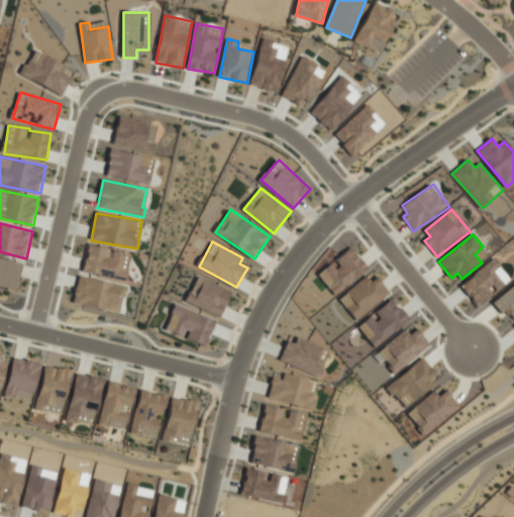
[(84,271),(124,281),(131,254),(112,249),(90,244),(84,271)]
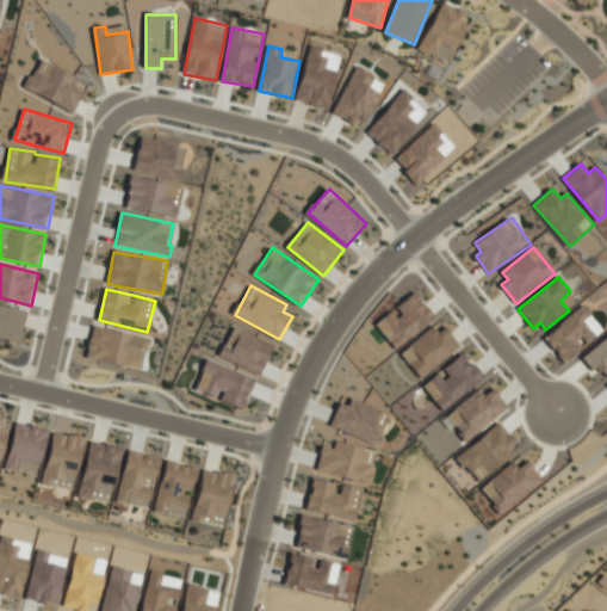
[(396,349),(437,319),(416,291),(395,307),(396,309),(377,322),(396,349)]
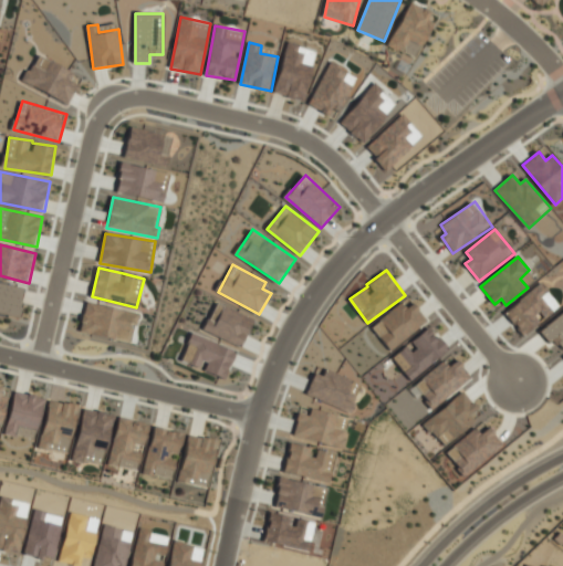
[(25,290),(0,283),(0,312),(19,317),(25,290)]
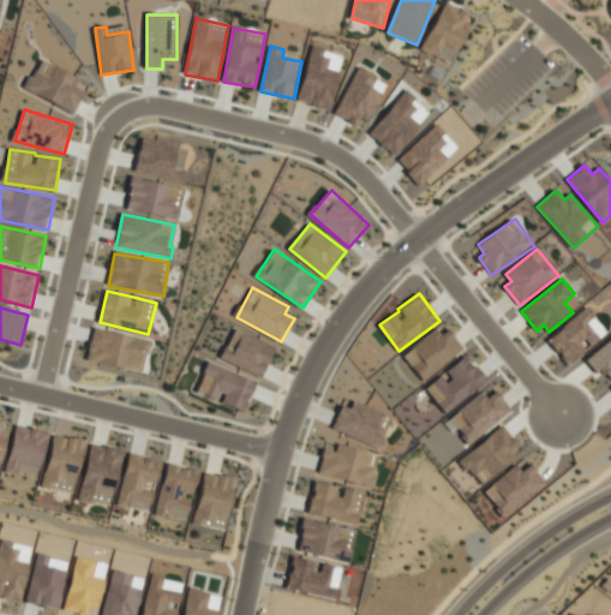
[(149,339),(95,327),(88,359),(142,372),(149,339)]
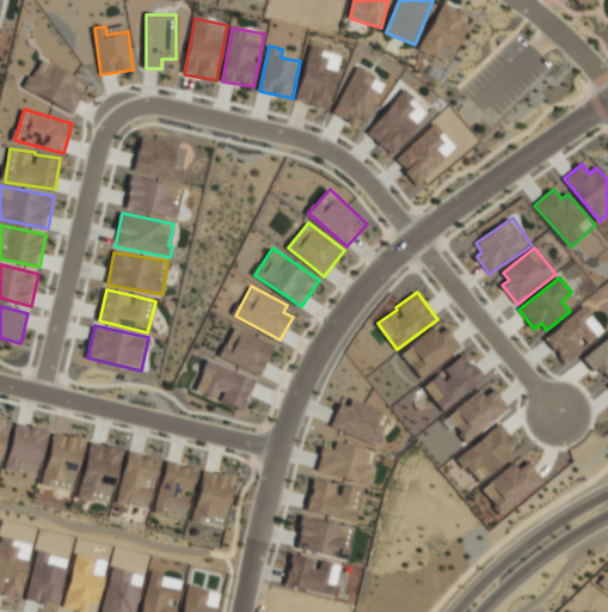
[(221,357),(263,375),(276,344),(234,326),(221,357)]
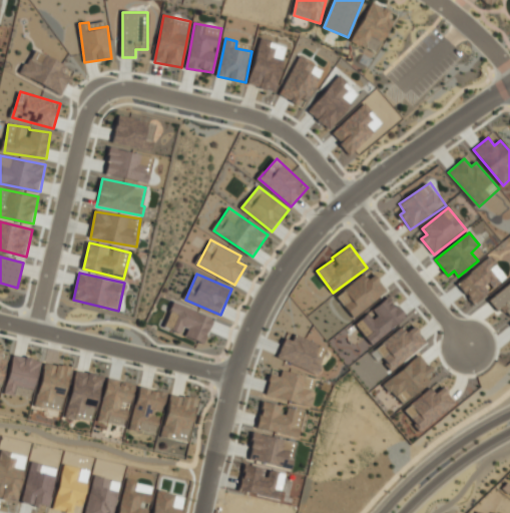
[(388,290),(375,275),(370,280),(364,274),(338,297),(356,318),(388,290)]
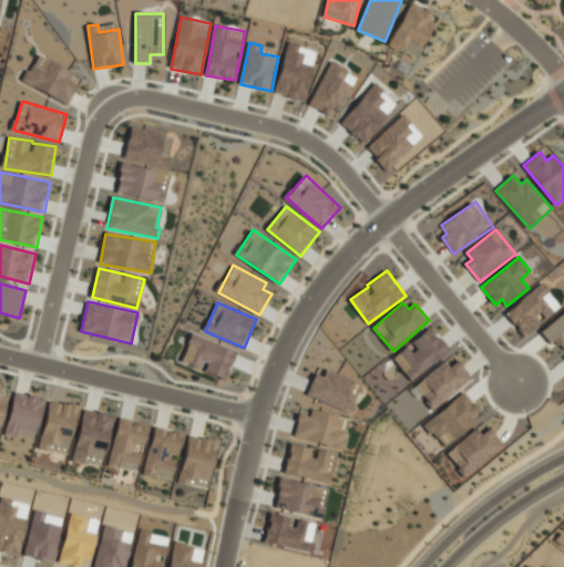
[(563,313),(542,332),(552,344),(557,341),(563,348),(563,313)]
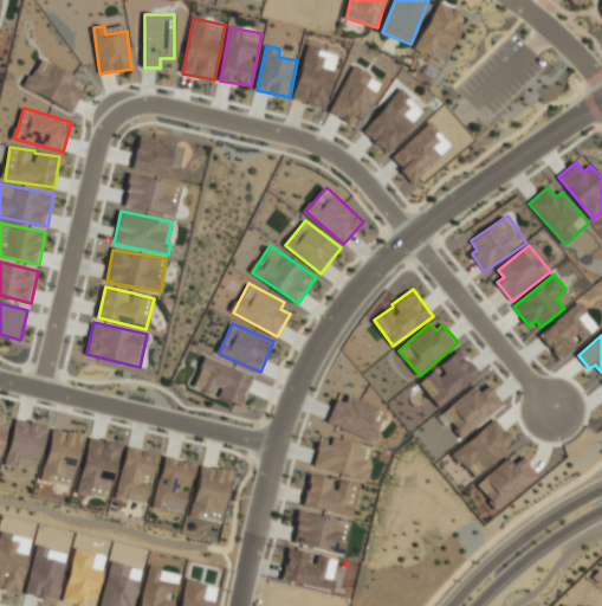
[(439,367),(439,368),(420,382),(440,407),(480,375),(460,350),(439,367)]
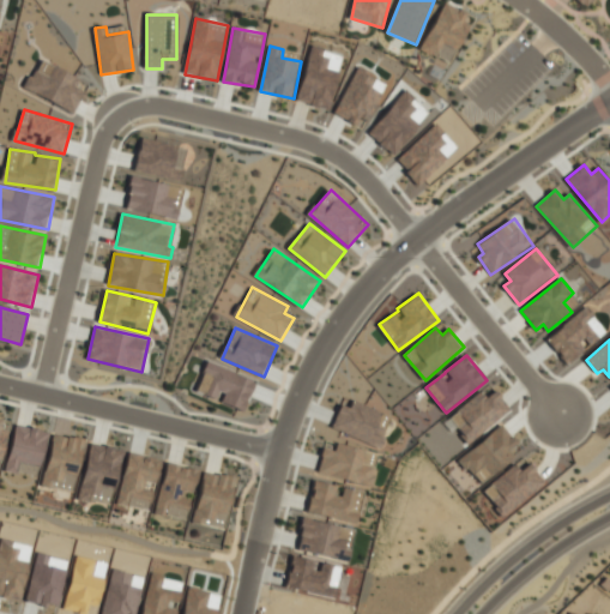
[(198,391),(221,399),(221,401),(246,410),(258,379),(210,361),(198,391)]
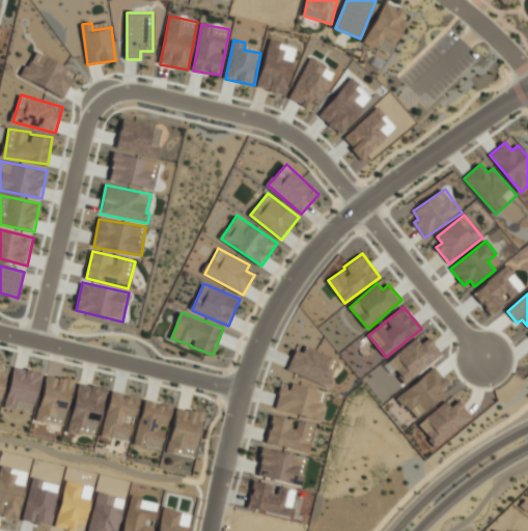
[(408,384),(444,355),(431,337),(422,344),(417,338),(389,361),(408,384)]
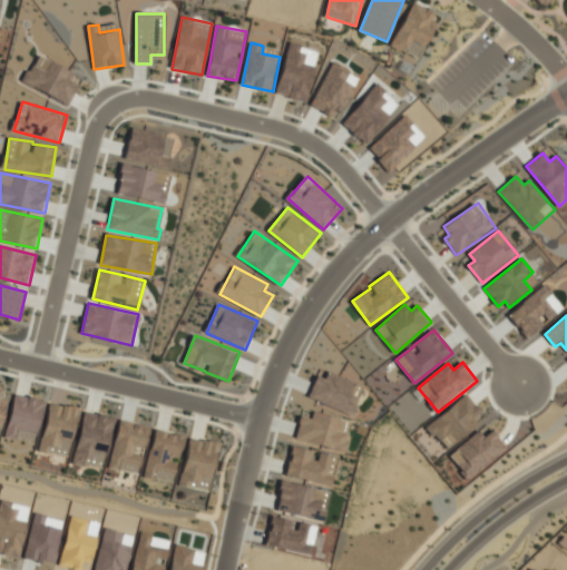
[(310,397),(353,414),(359,399),(350,395),(355,382),(329,371),(326,379),(318,375),(310,397)]
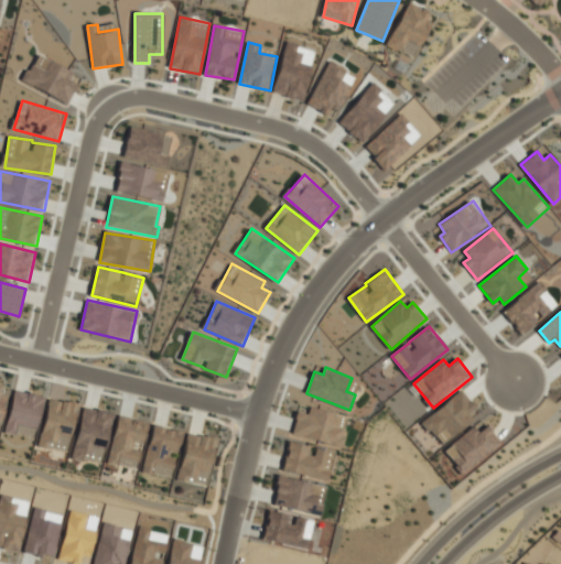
[(0,434),(10,388),(0,384),(0,434)]
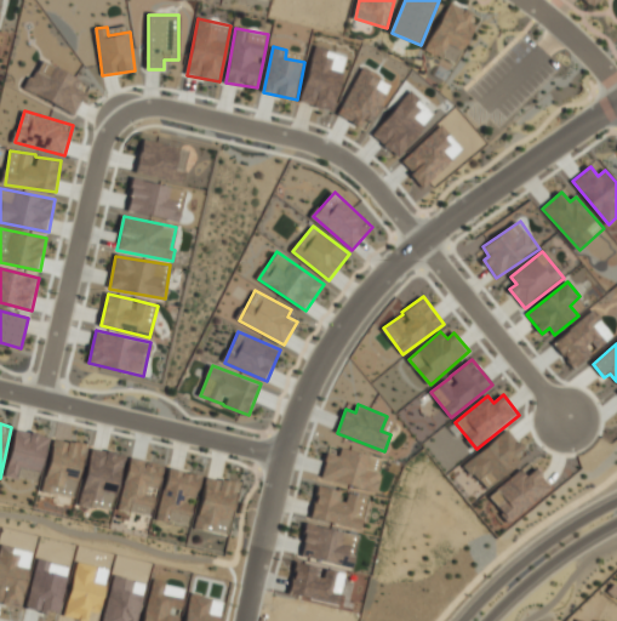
[(40,482),(50,437),(18,429),(7,474),(40,482)]
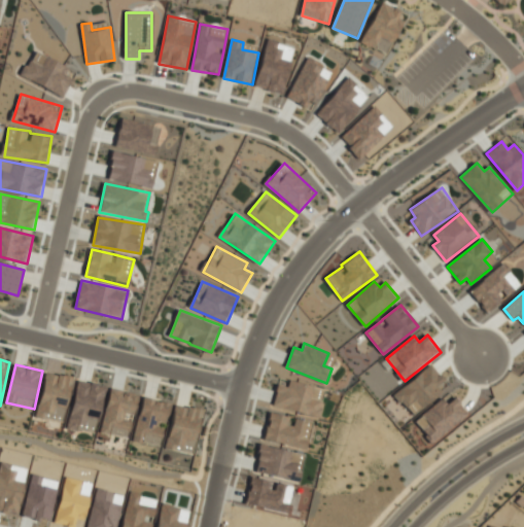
[(394,391),(411,416),(451,388),(434,364),(394,391)]
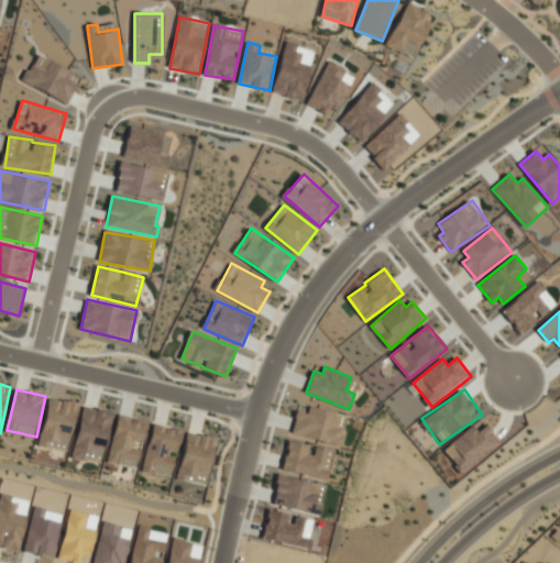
[(70,451),(78,403),(50,398),(42,445),(70,451)]
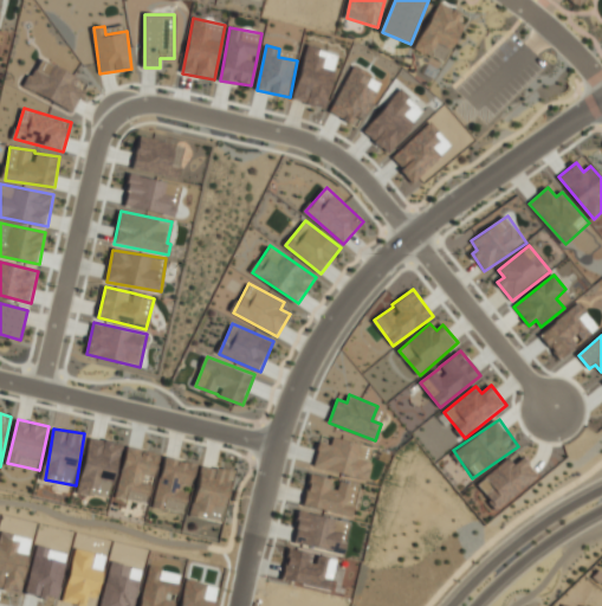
[(79,492),(111,498),(122,444),(91,437),(79,492)]
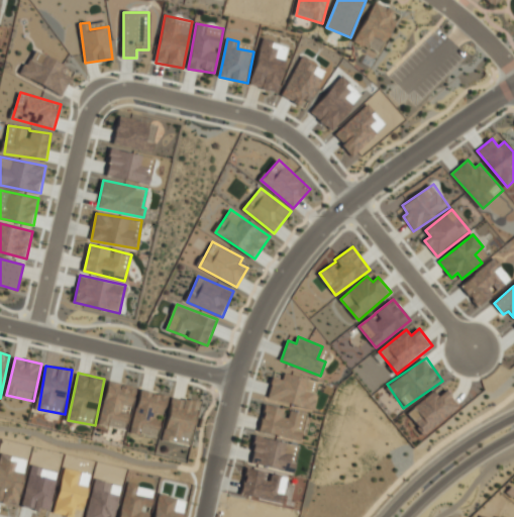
[(269,396),(314,410),(319,393),(315,392),(318,383),(285,373),(283,380),(275,377),(269,396)]
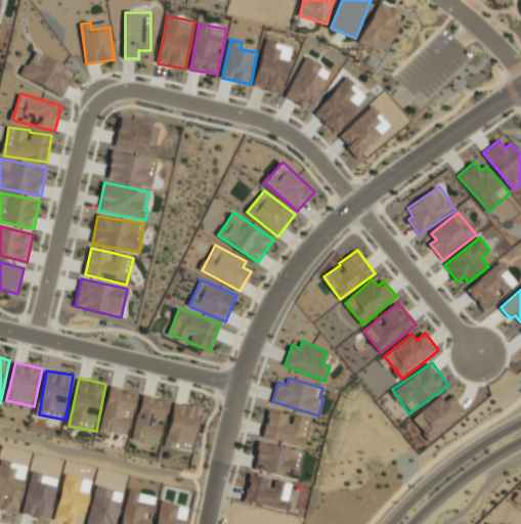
[(129,436),(138,391),(111,386),(101,431),(129,436)]
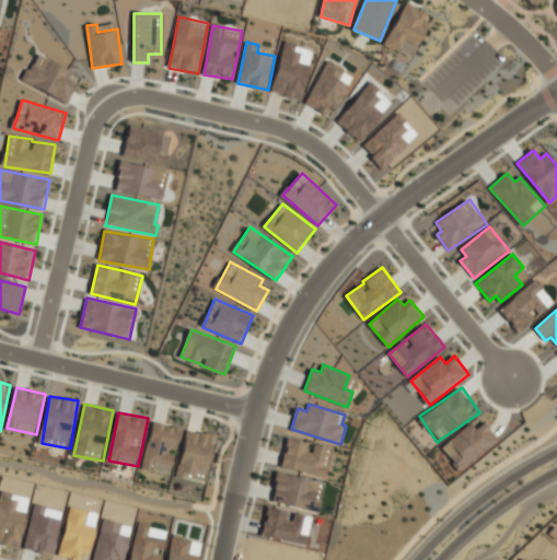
[(182,428),(153,422),(143,468),(171,474),(175,452),(177,452),(182,428)]
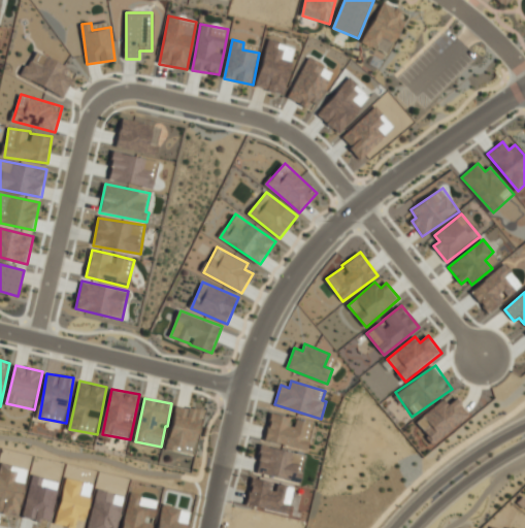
[(445,399),(416,422),(434,444),(471,416),(457,398),(449,404),(445,399)]
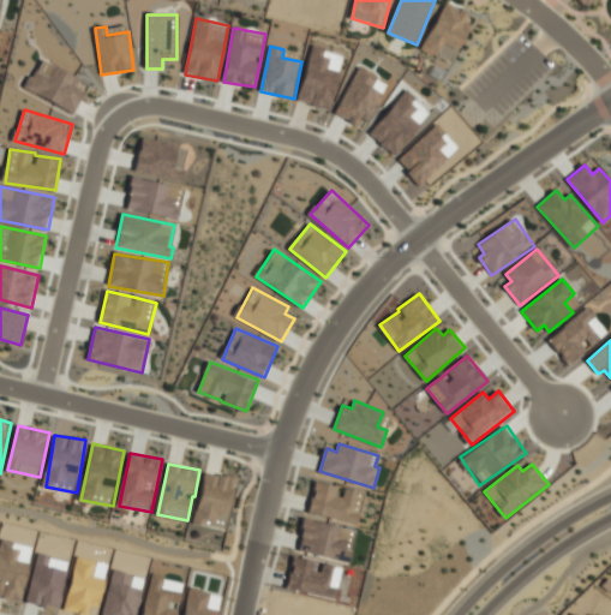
[(228,529),(237,477),(205,472),(196,524),(228,529)]
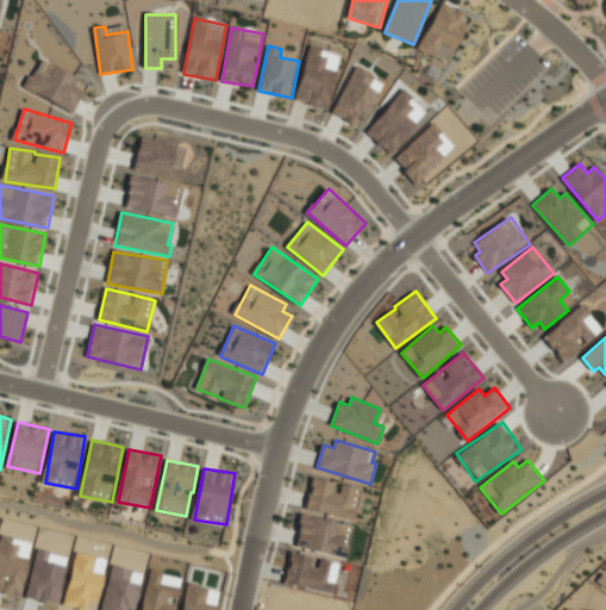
[(307,509),(356,520),(363,487),(339,484),(339,483),(313,478),(307,509)]
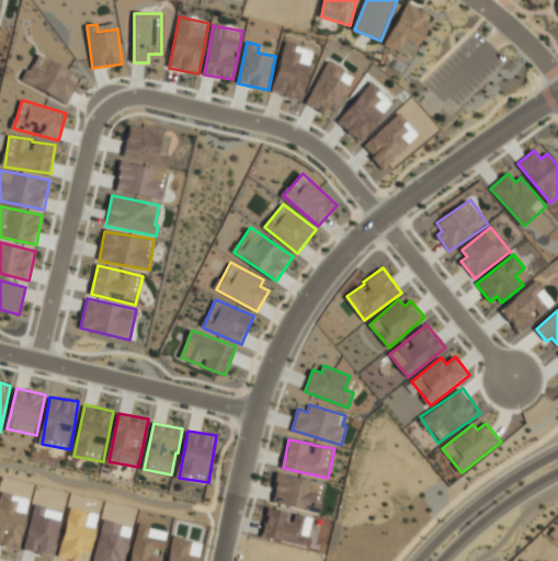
[(320,512),(322,502),(316,501),(320,483),(279,474),(273,502),(320,512)]
